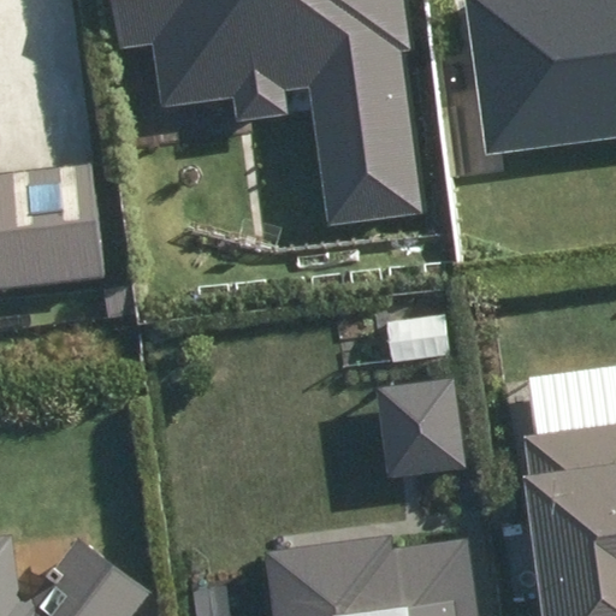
[(114,0),(122,47),(153,42),(161,105),(234,95),(237,118),(286,111),(284,89),(308,86),(327,227),(424,214),(401,51),(410,49),(402,0),(114,0)]
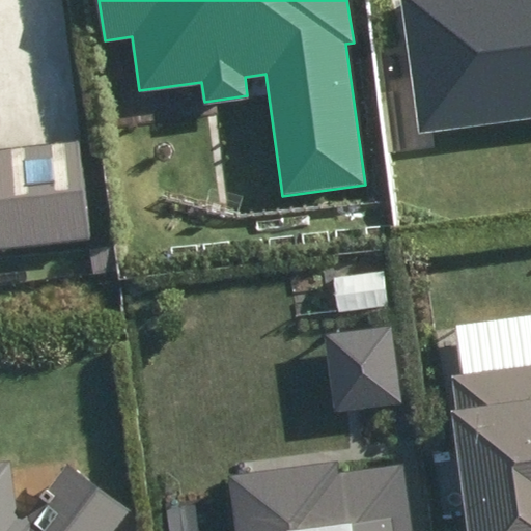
[(530,116),(530,0),(401,0),(419,132),(530,116)]
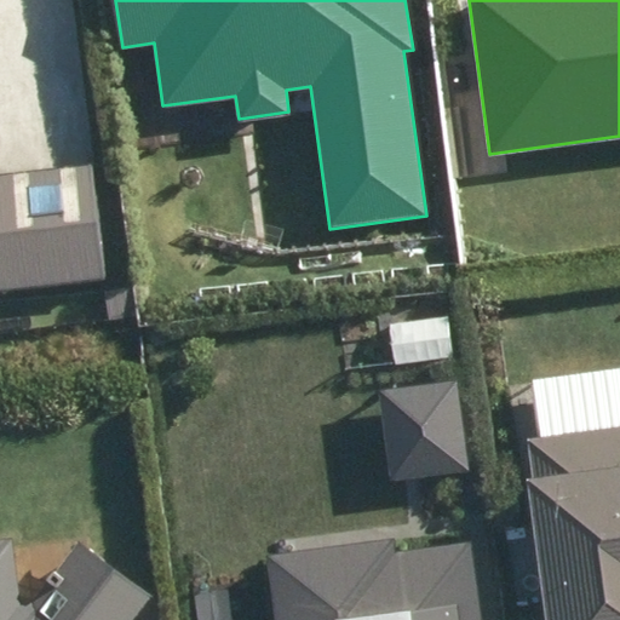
[(101,167),(0,178),(0,287),(112,275),(101,167)]
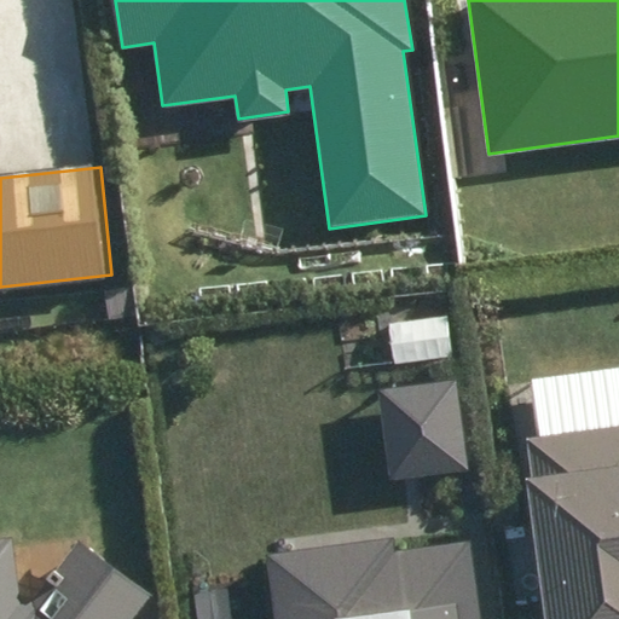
[(468,470),(456,380),(379,389),(389,480),(468,470)]
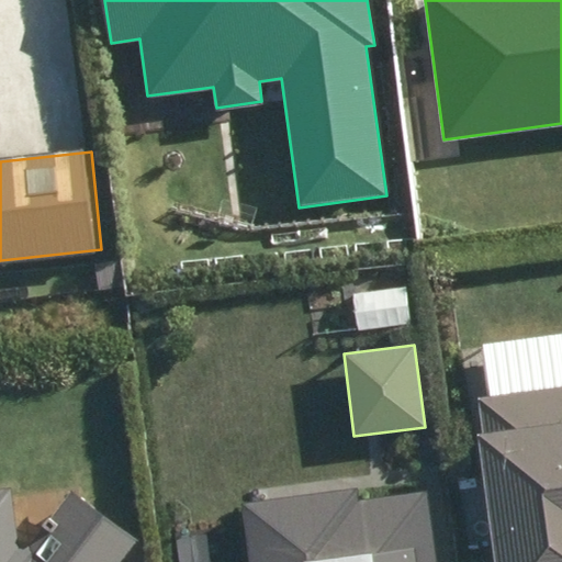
[(492,426),(489,427),(506,561),(561,561),(561,383),(487,394),(492,426)]
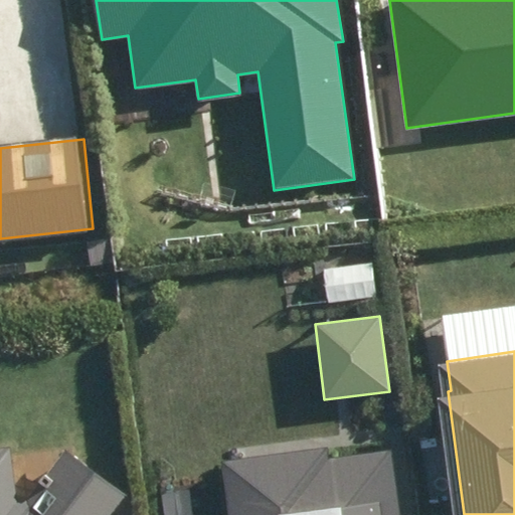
[(0,514),(116,514),(134,491),(75,446),(35,497),(23,498),(17,443),(0,444),(0,514)]
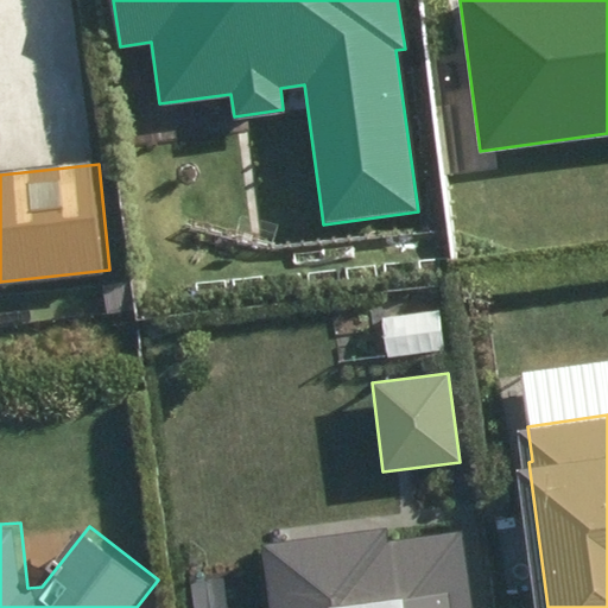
[(279,607),(483,607),(475,527),(399,536),(398,523),(271,538),(279,607)]
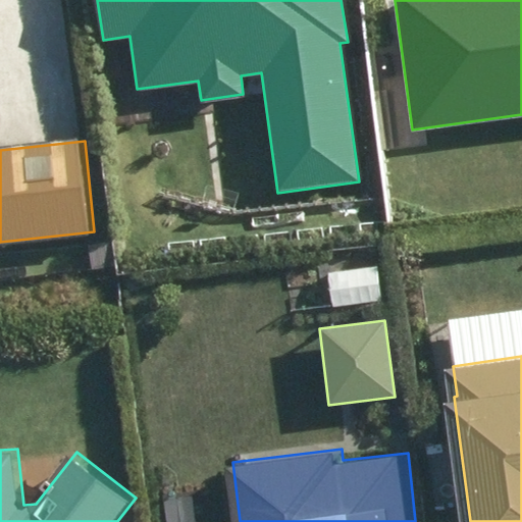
All buildings are outlined.
